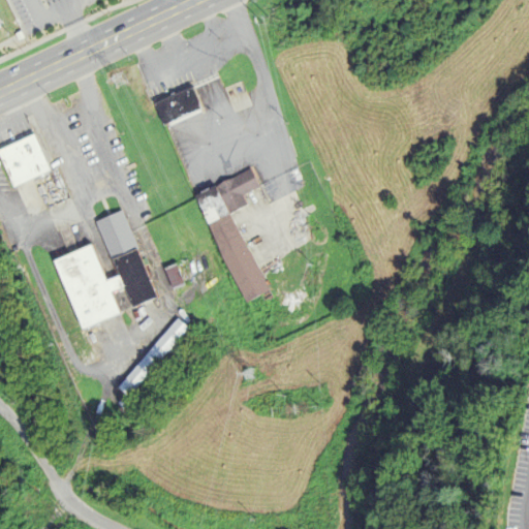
[(153,101),(192,85),(200,106),(162,123),(153,101)]
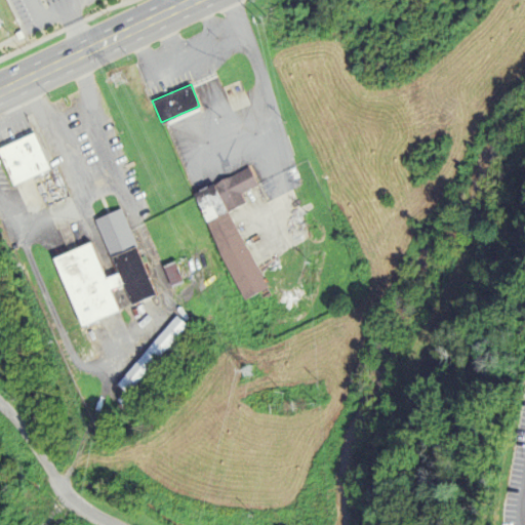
[(0,154),(0,146),(32,132),(48,169),(13,185),(0,154)]
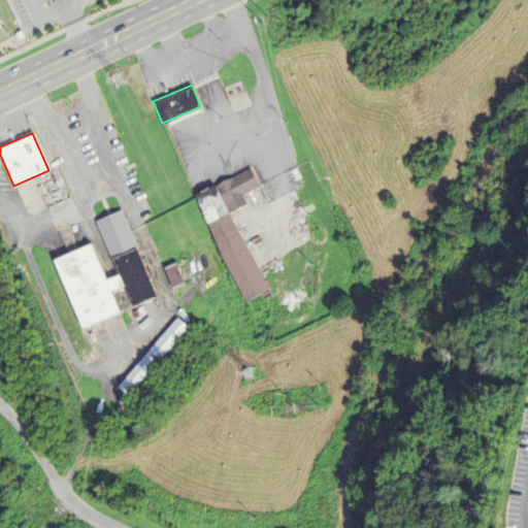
[(245,299),(194,195),(251,166),(260,184),(241,193),(246,202),(228,210),(267,289),(245,299)]
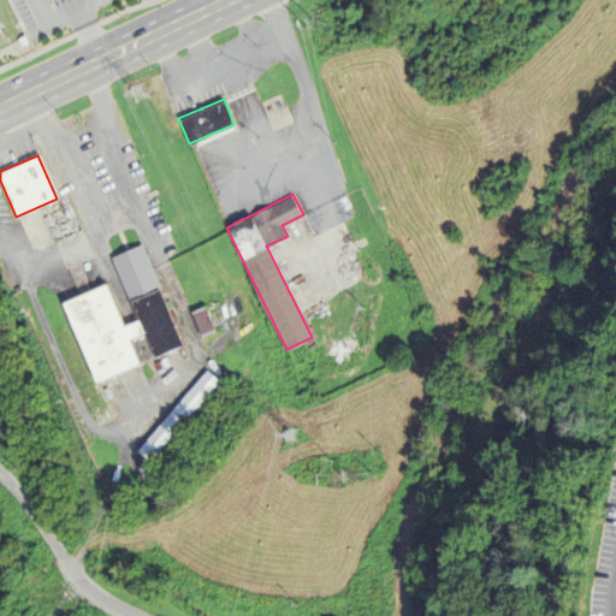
[(93,381),(59,302),(104,283),(122,325),(136,319),(111,256),(141,244),(182,344),(93,381)]
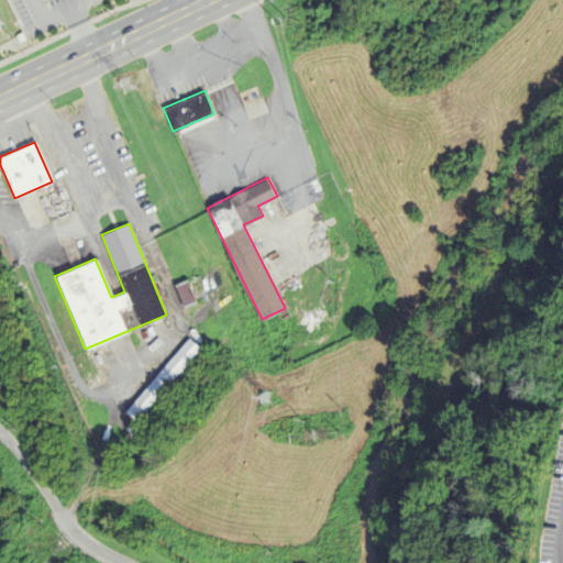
[(174,284),(185,278),(196,301),(184,307),(174,284)]
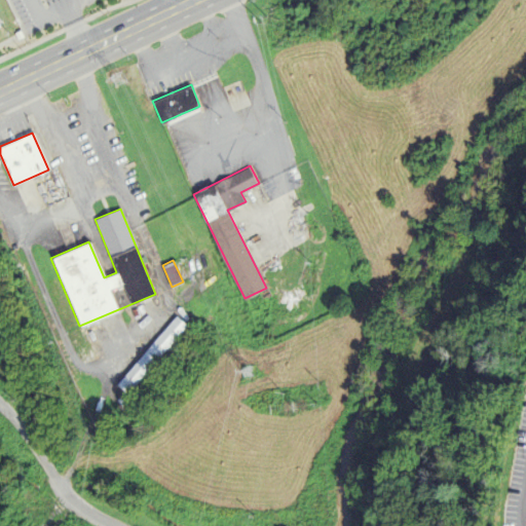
[(116,384),(176,315),(186,325),(126,393),(116,384)]
